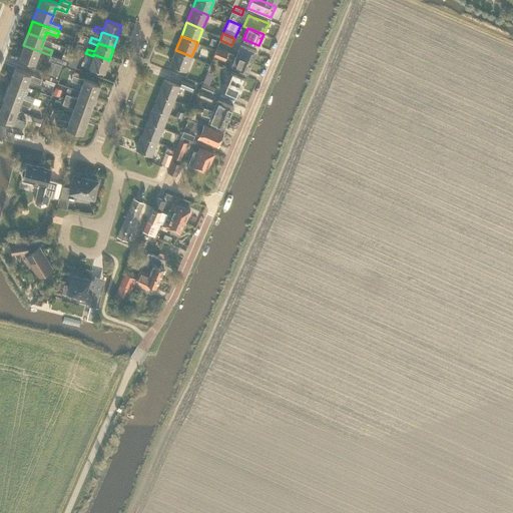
[(236,55),(251,62),(257,51),(240,44),(236,55)]
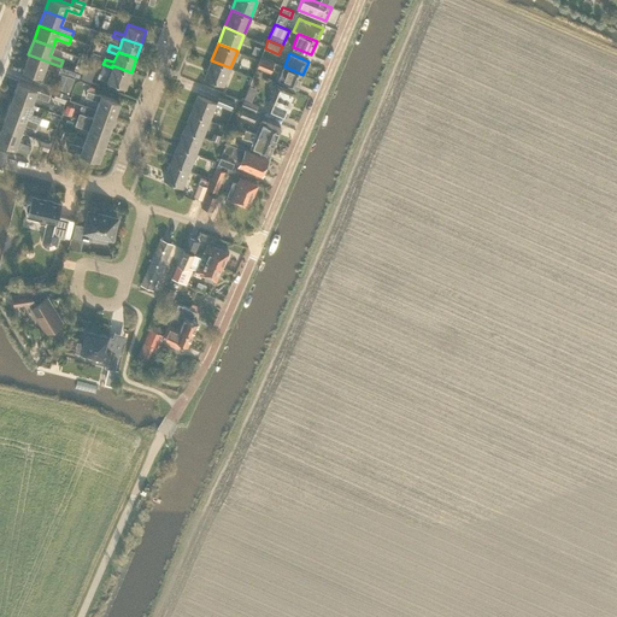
[(66,69),(60,66),(28,54),(23,69),(42,76),(45,66),(65,74),(66,69)]
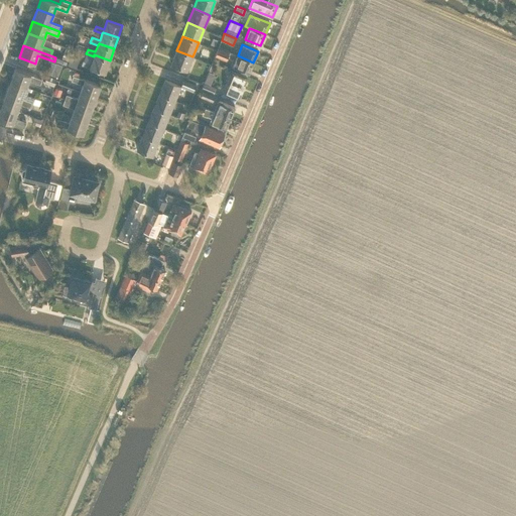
[(229,52),(218,47),(215,55),(226,59),(229,52)]
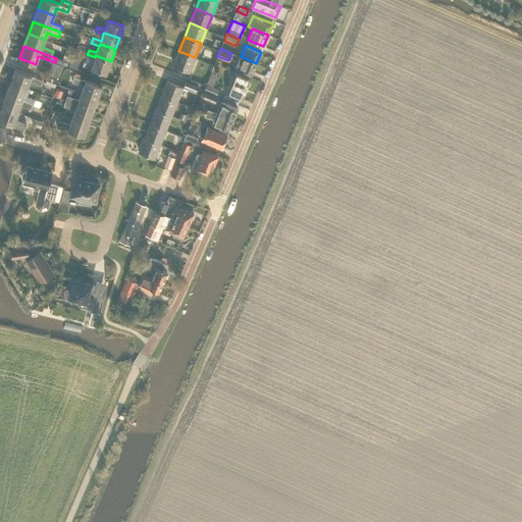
[(195,57),(178,51),(173,65),(189,71),(195,57)]
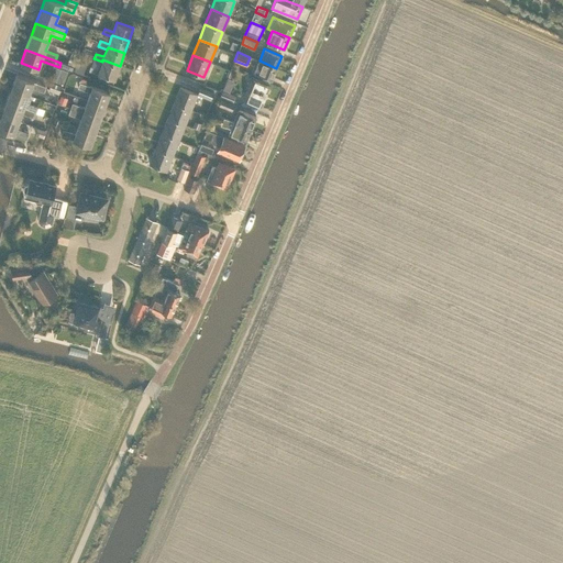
[(120,66),(102,59),(102,62),(99,69),(90,66),(89,70),(98,74),(99,73),(116,78),(120,66)]
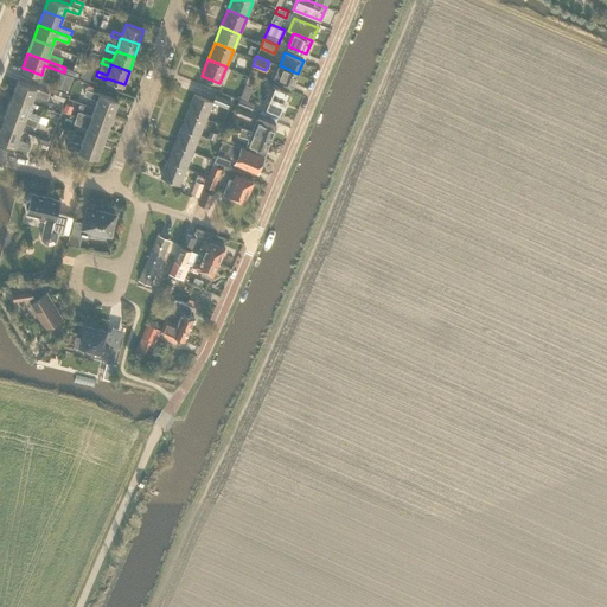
[(274,78),(293,87),(298,74),(280,65),(274,78)]
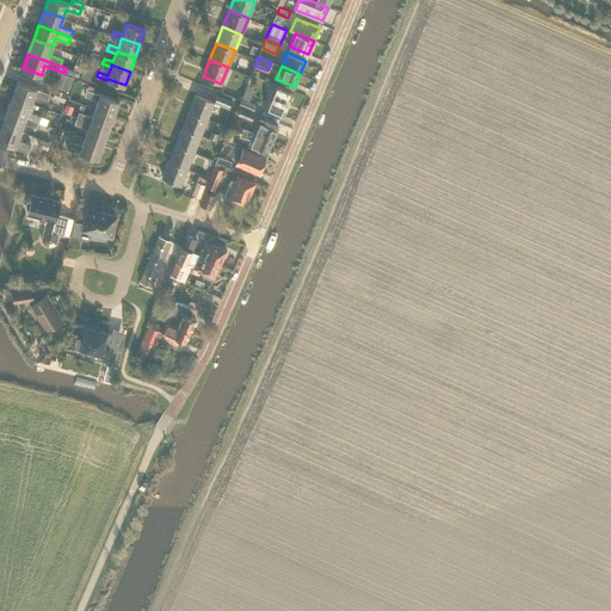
[(35,94),(48,99),(50,93),(39,90),(18,81),(12,96),(31,103),(35,94)]
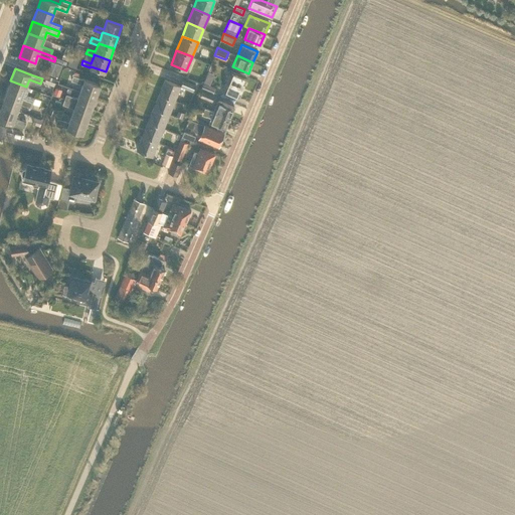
[(213,94),(215,88),(208,86),(213,73),(208,71),(203,82),(201,89),(213,94)]
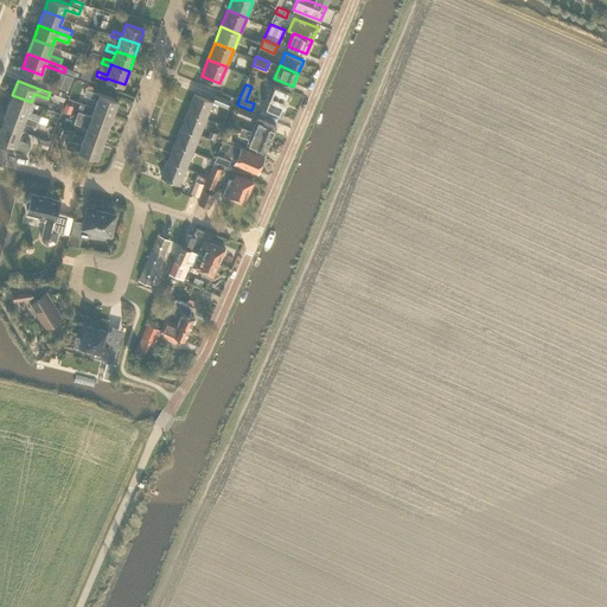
[(291,93),(272,85),(263,106),(281,113),(291,93)]
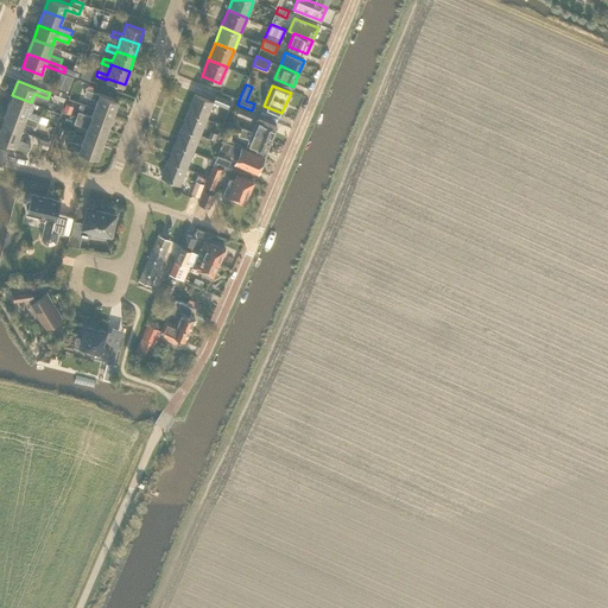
[(67,93),(56,88),(52,96),(64,101),(67,93)]
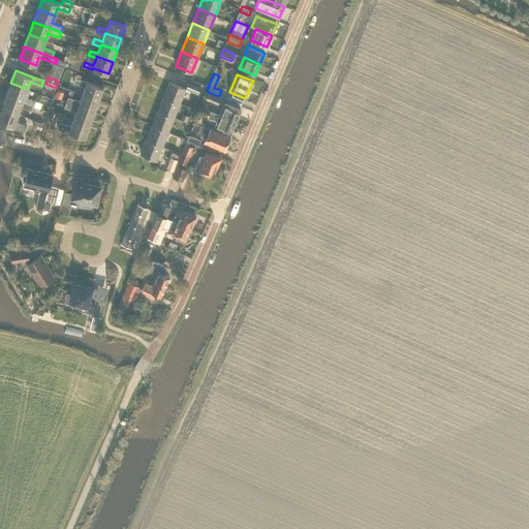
[(103,87),(85,80),(84,81),(81,79),(75,78),(73,82),(85,86),(82,93),(98,99),(103,87)]
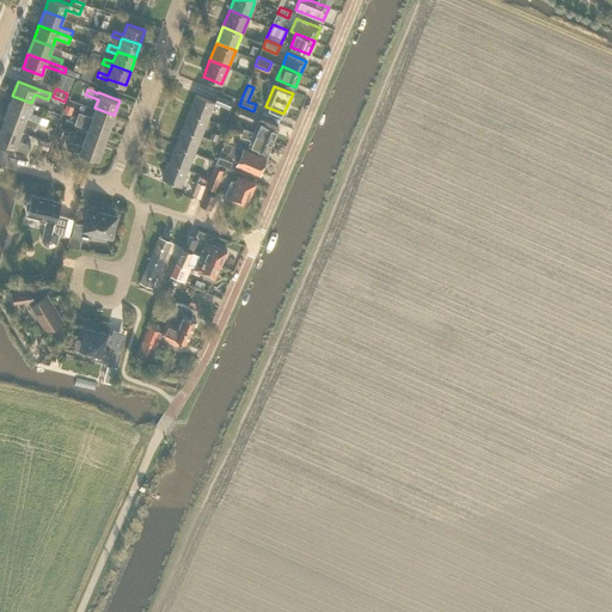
[(214,102),(196,95),(189,111),(208,118),(214,102)]
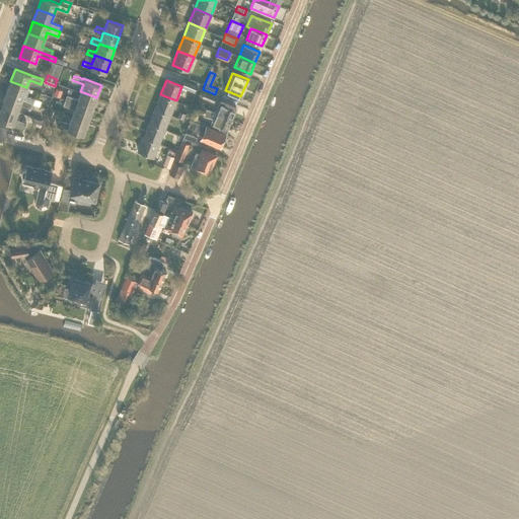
[(184,80),(182,87),(194,91),(197,84),(184,80)]
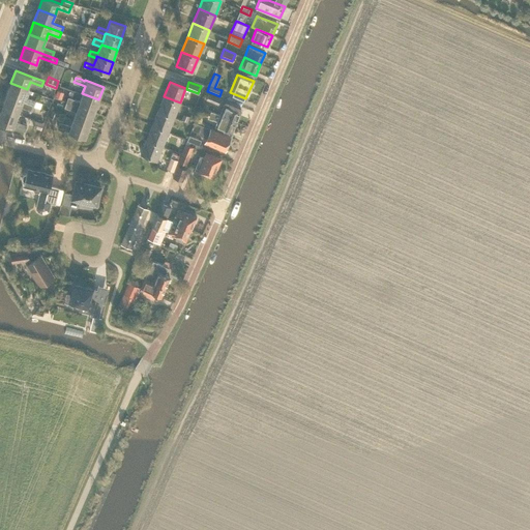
[(34,106),(36,100),(24,96),(27,89),(10,83),(6,95),(34,106)]
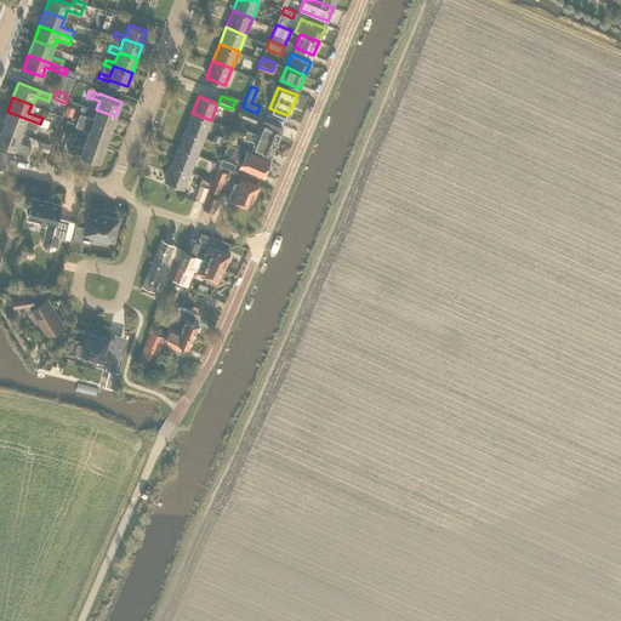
[(72,115),(74,108),(67,104),(64,112),(72,115)]
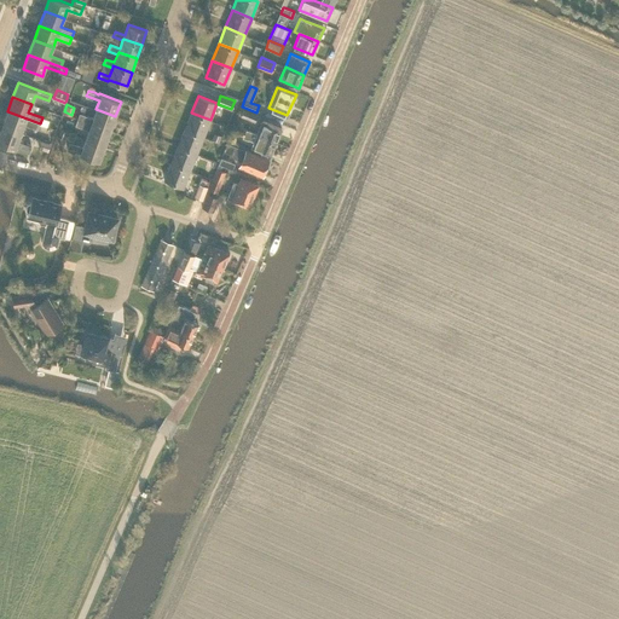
[(241,115),(255,121),(258,114),(243,108),(241,115)]
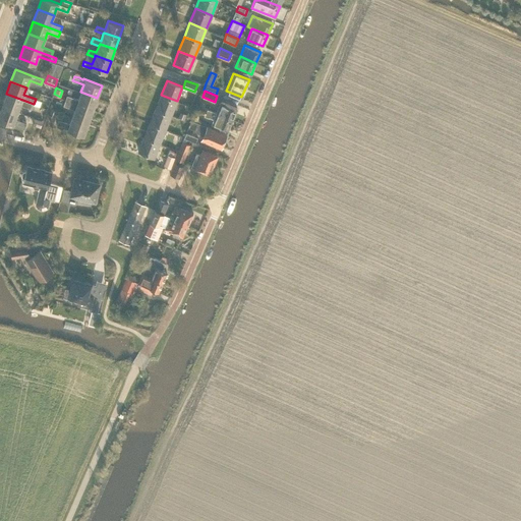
[(80,92),(78,99),(67,95),(65,100),(93,110),(97,98),(80,92)]
